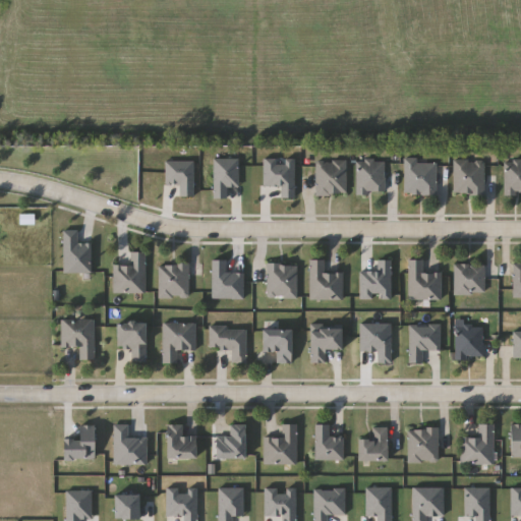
[(417,164),(437,164),(437,194),(405,194),(405,158),(417,158),(417,164)]
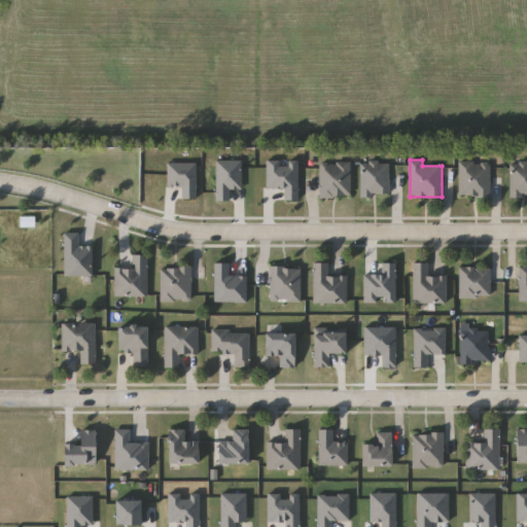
[(459,163),(490,163),(490,197),(459,197),(459,163)]
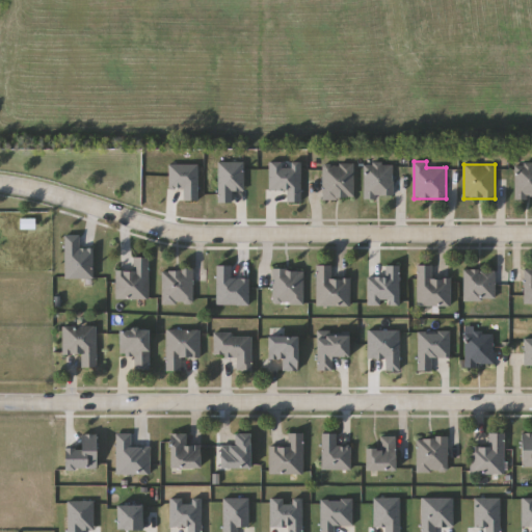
[(322,165),(354,165),(354,198),(322,198),(322,165)]
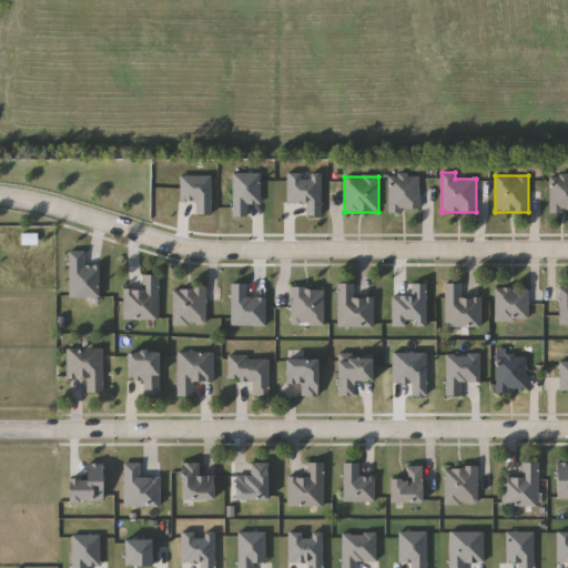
[(419,176),(419,212),(388,212),(388,176),(419,176)]
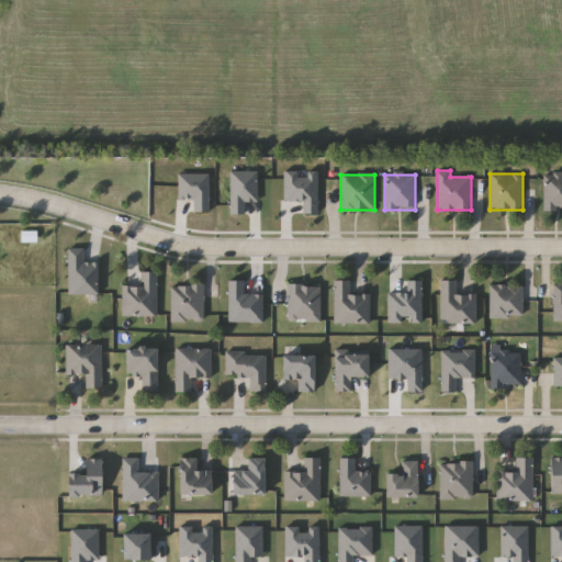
[(561,210),(544,210),(544,175),(561,175),(561,210)]
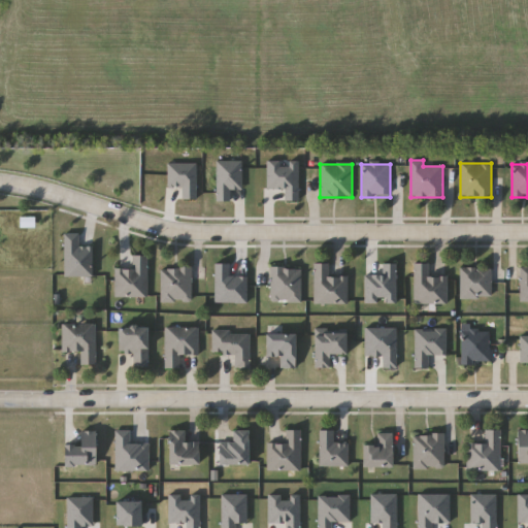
[(147,256),(147,298),(114,298),(114,270),(132,270),(132,256),(147,256)]
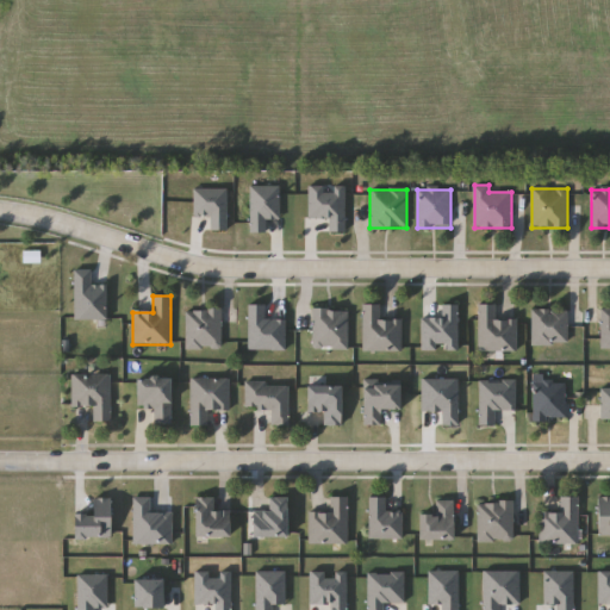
[(362,352),(362,305),(380,305),(380,319),(400,319),(400,352),(362,352)]
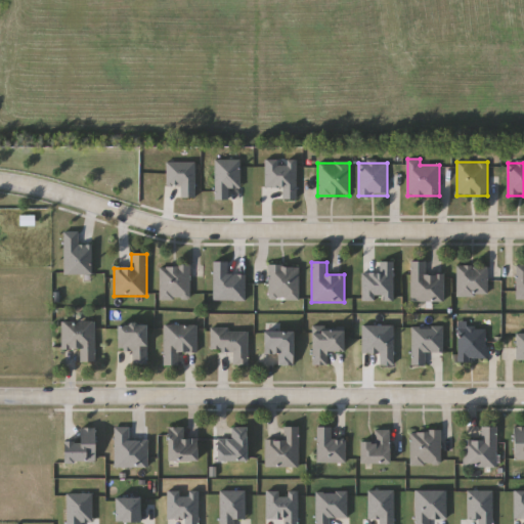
[(444,274),(444,302),(410,302),(410,262),(425,262),(425,274),(444,274)]
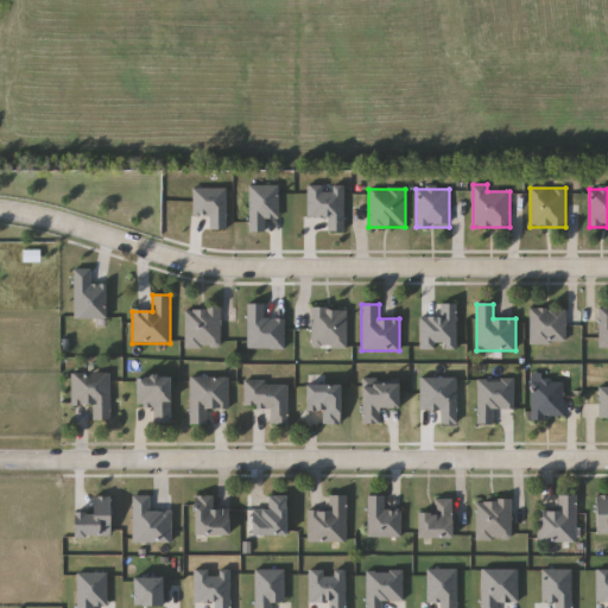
[(607,308),(607,348),(597,348),(597,308),(607,308)]
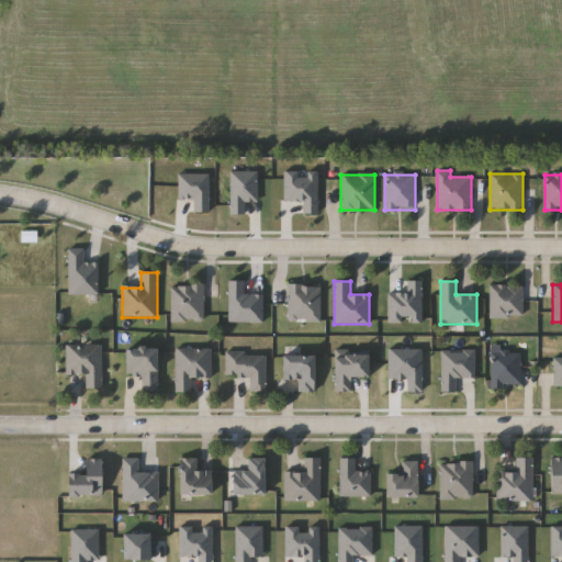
[(170,322),(170,285),(203,285),(203,322),(170,322)]
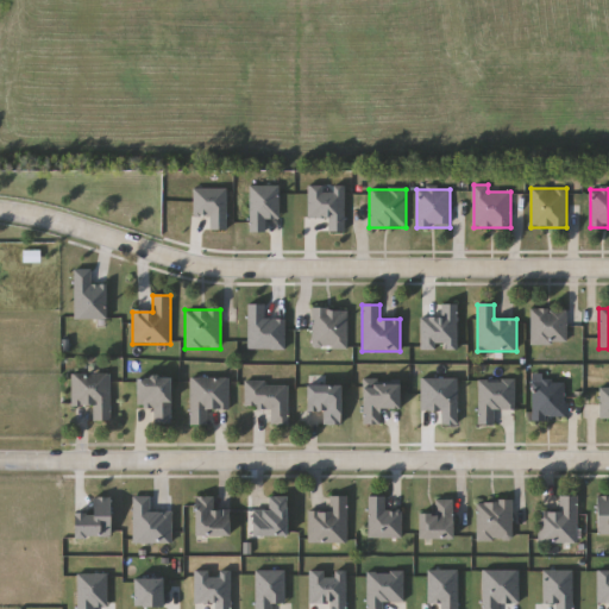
[(312,349),(312,309),(347,309),(347,349),(312,349)]
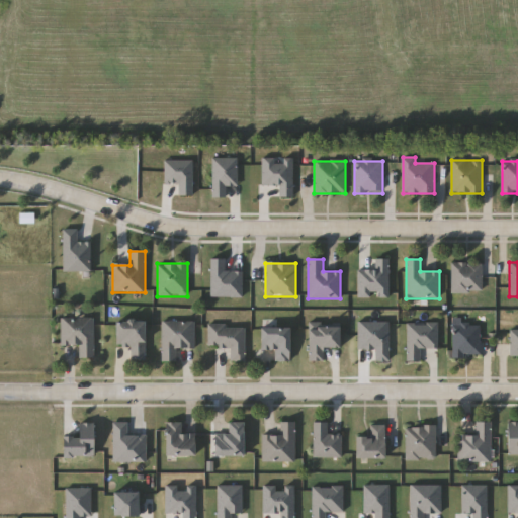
[(482,263),(482,292),(451,292),(451,263),(482,263)]
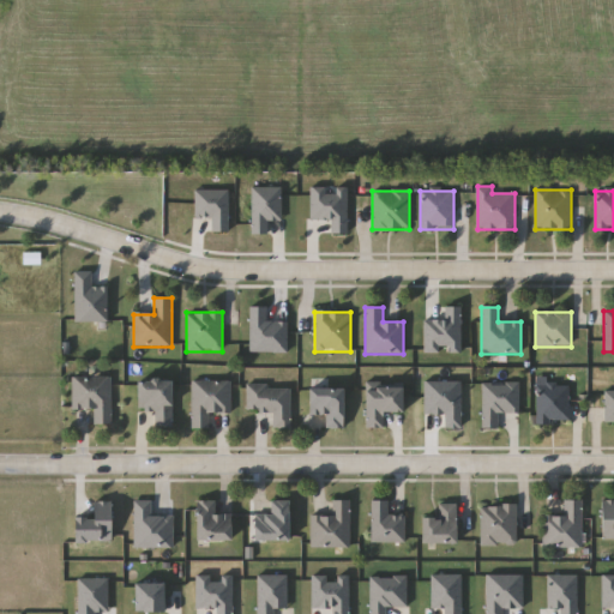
[(71,377),(110,377),(110,425),(92,425),(92,409),(71,409),(71,377)]
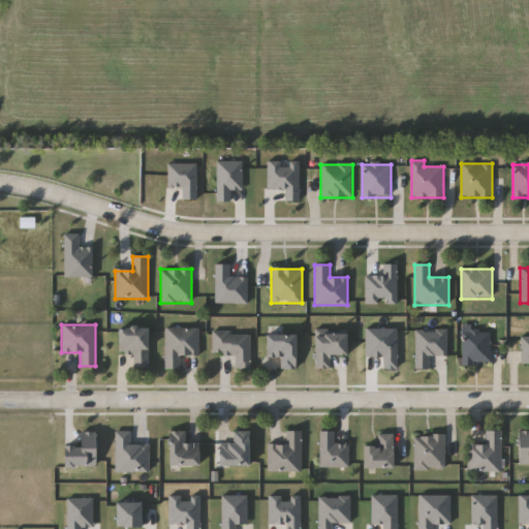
[(147,329),(147,368),(132,368),(132,352),(117,352),(117,329),(147,329)]
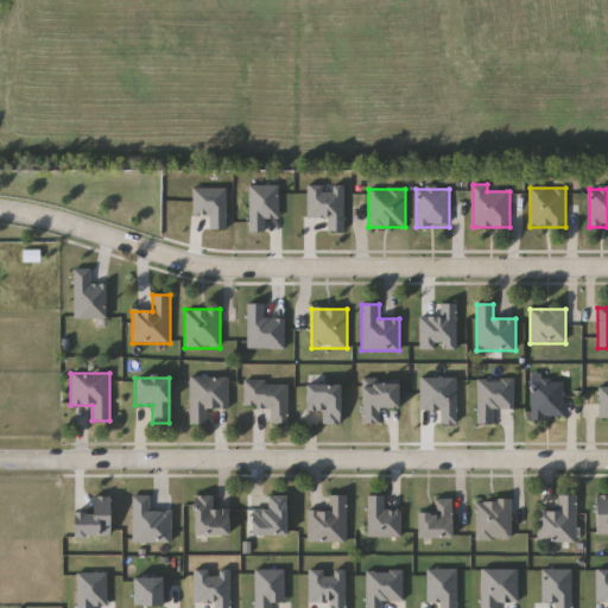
[(189,378),(228,378),(228,410),(207,410),(207,425),(189,425),(189,378)]
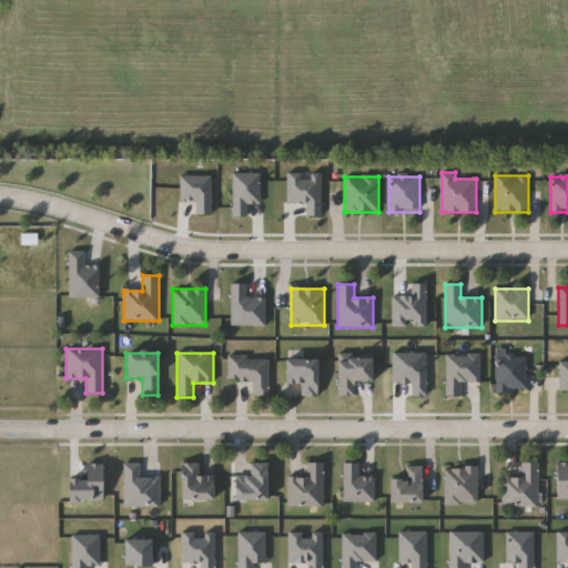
[(527,391),(497,391),(497,356),(527,356),(527,391)]
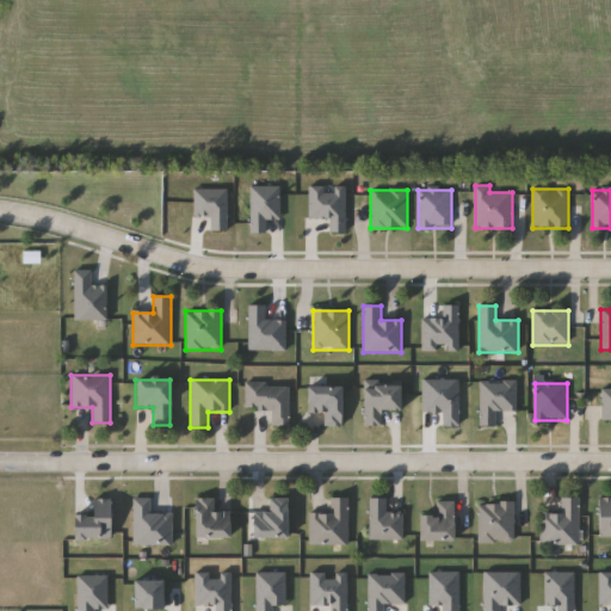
[(245,411),(245,384),(289,384),(289,427),(270,427),(270,411),(245,411)]
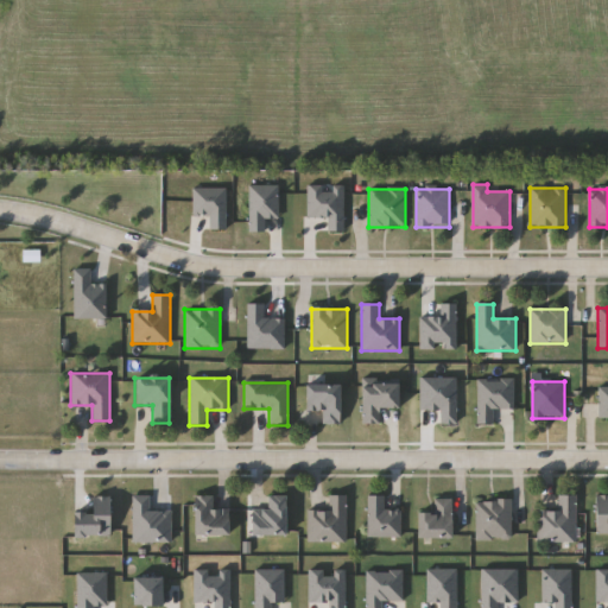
[(339,386),(339,425),(321,425),(321,411),(304,411),(304,386),(339,386)]
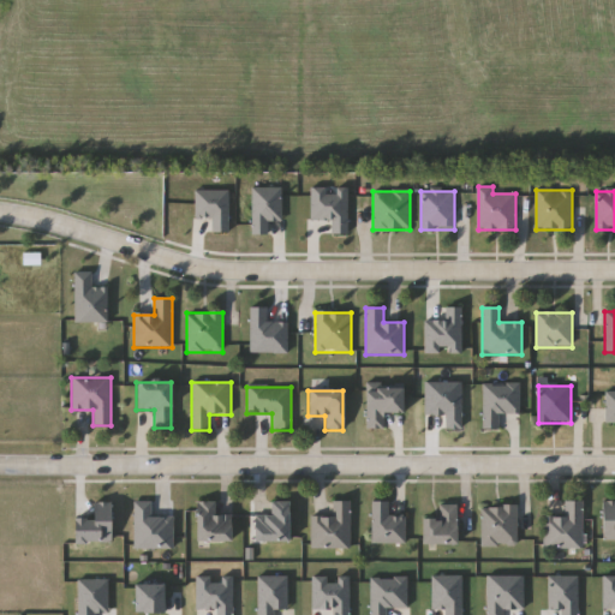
[(287,543),(252,543),(252,515),(270,515),(270,501),(287,501),(287,543)]
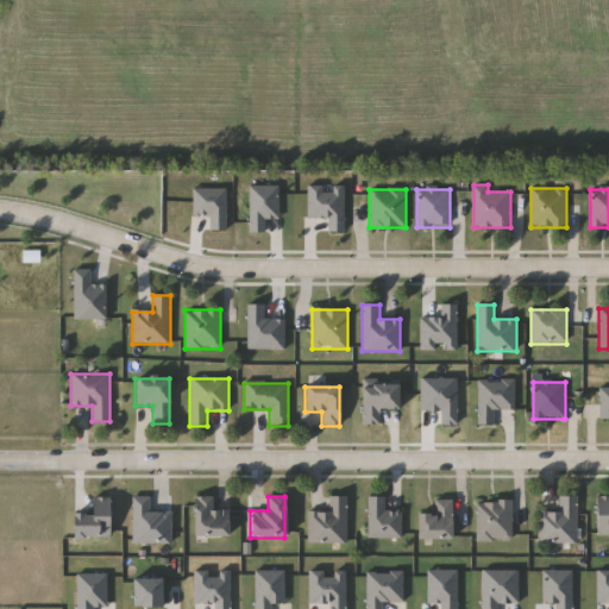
[(132,497),(150,497),(150,513),(170,513),(170,544),(132,544),(132,497)]
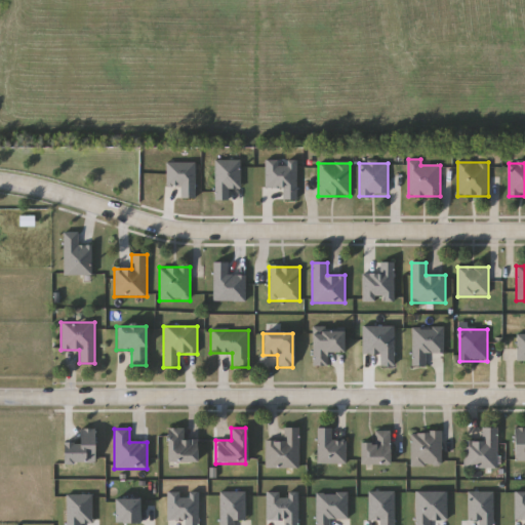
[(266,469),(266,442),(283,442),(283,429),(298,429),(298,469),(266,469)]
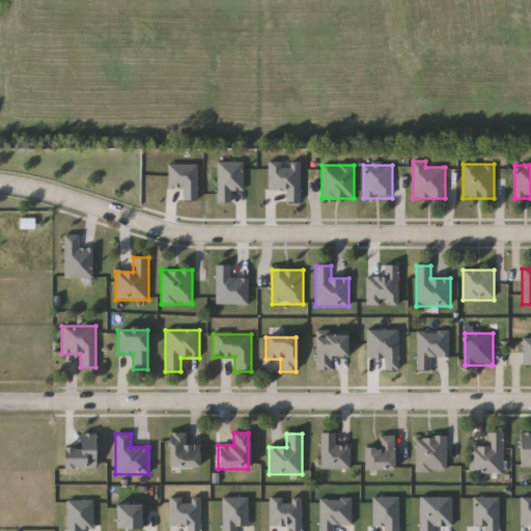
[(469,474),(469,446),(487,446),(487,434),(502,434),(502,474),(469,474)]
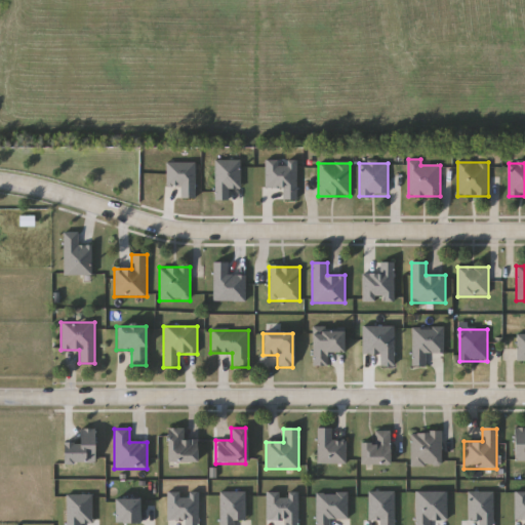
[(197,463),(167,463),(167,430),(185,430),(185,439),(197,439),(197,463)]
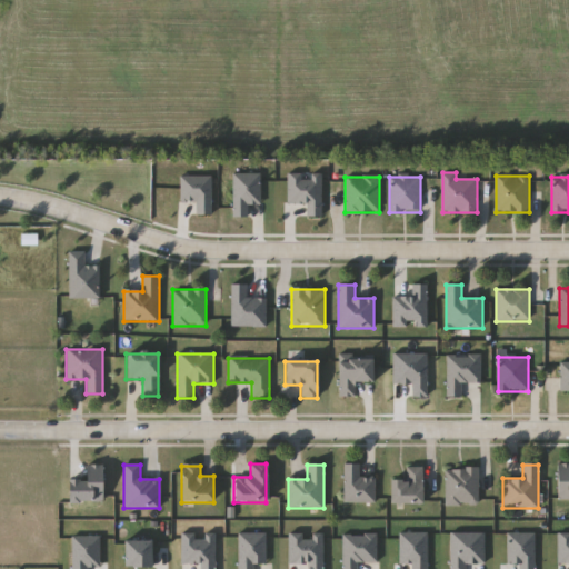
[(421,505),(389,503),(389,481),(405,481),(405,468),(421,468),(421,505)]
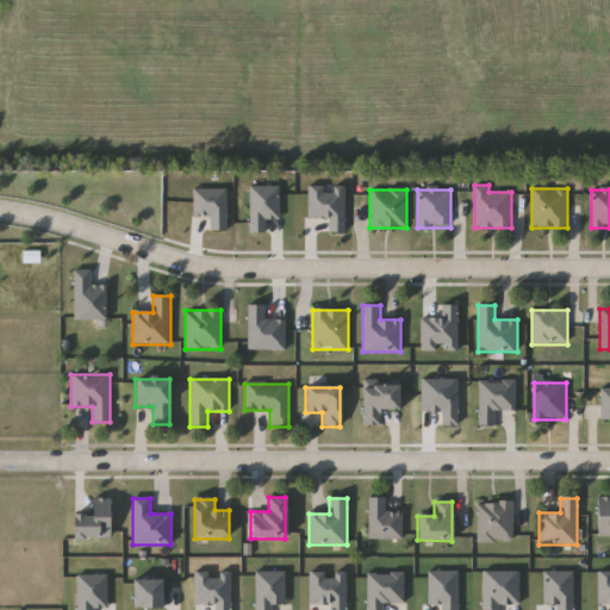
[(512,502),(512,542),(478,542),(478,502),(512,502)]
